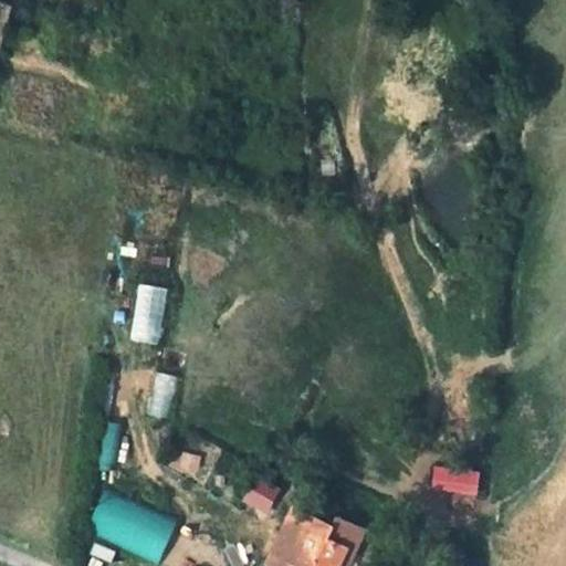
[(173,392),(178,377),(159,370),(154,387),(173,392)]
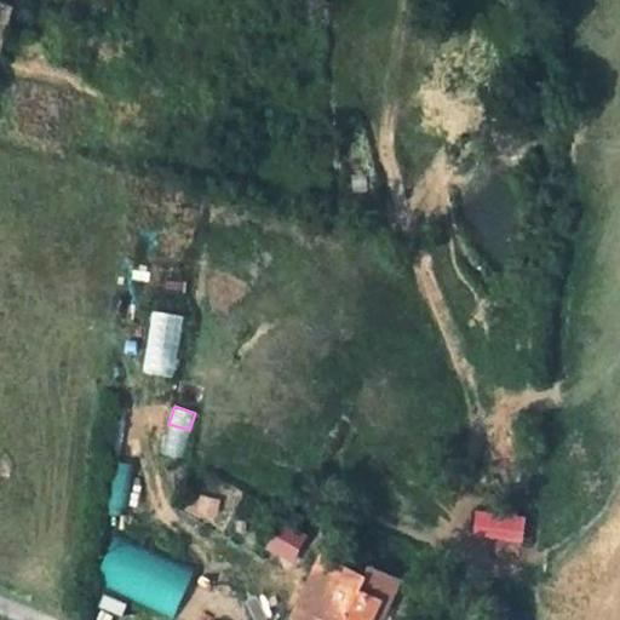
[(476,509),(474,534),(522,540),(526,515),(476,509)]
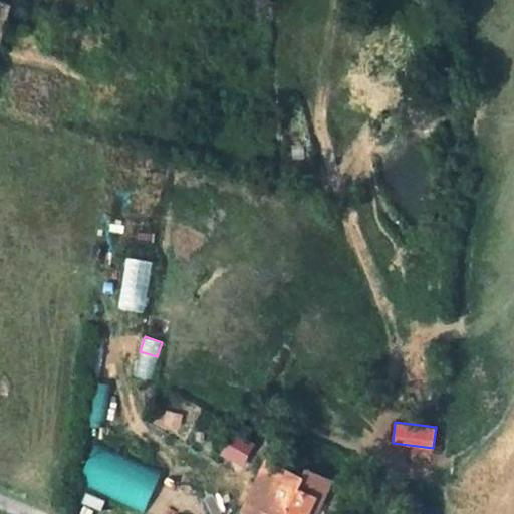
[(238,501),(243,492),(224,483),(219,491),(238,501)]
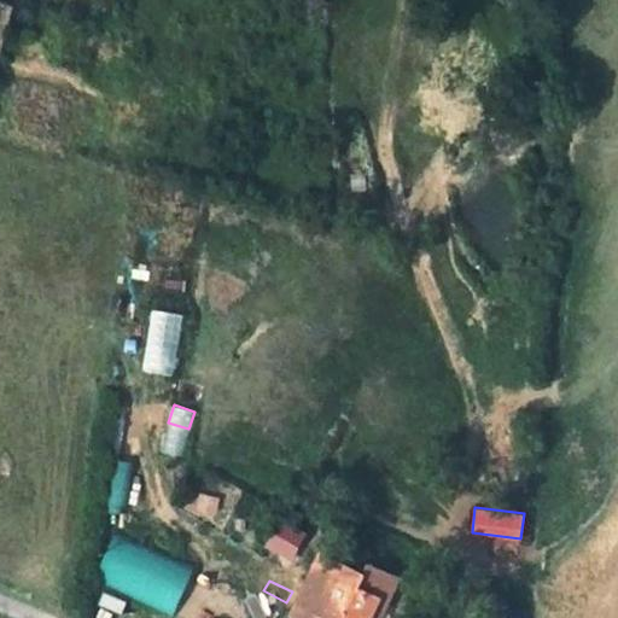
[(396,617),(403,605),(373,588),(362,608),(382,617),(396,617)]
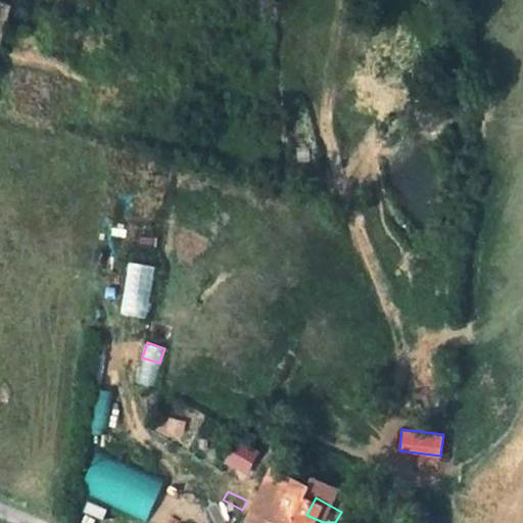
[(271,498),(260,522),(323,522),(306,515),(271,498)]
